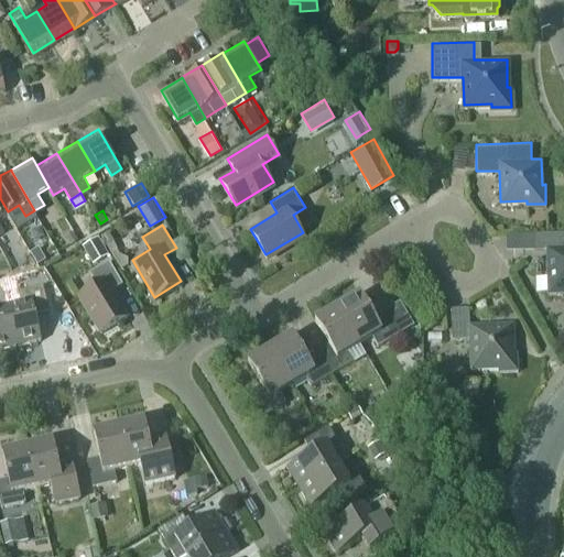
[(65,231),(71,240),(77,236),(73,227),(65,231)]
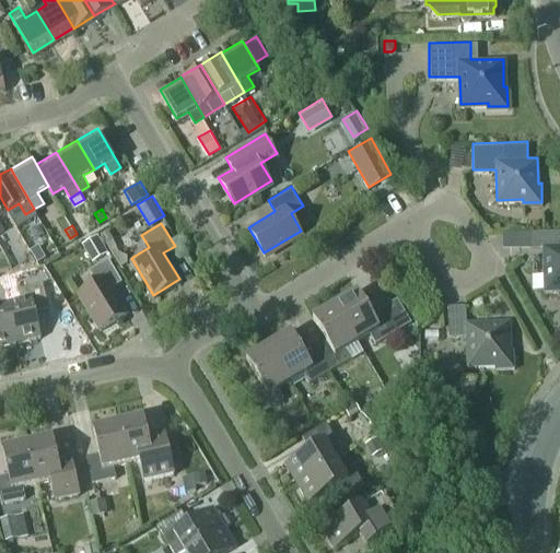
[(100,230),(105,239),(113,235),(107,225),(100,230)]
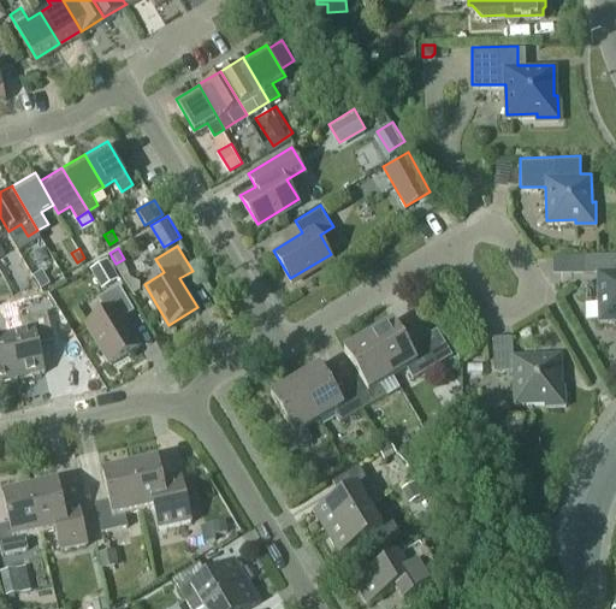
[(615,250),(581,252),(582,270),(598,270),(599,318),(615,317),(615,250)]
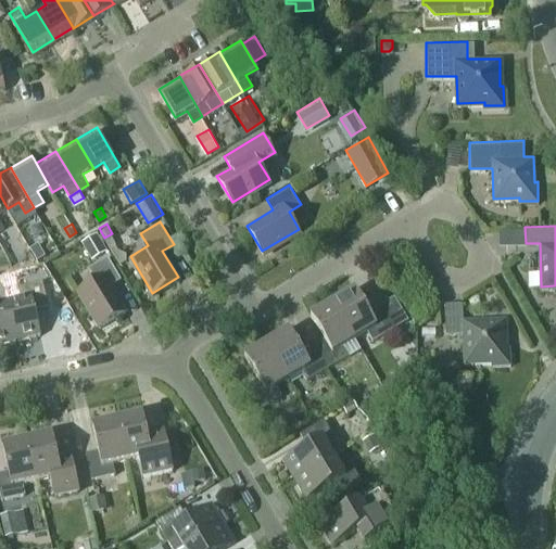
[(108,247),(97,229),(80,239),(91,257),(108,247)]
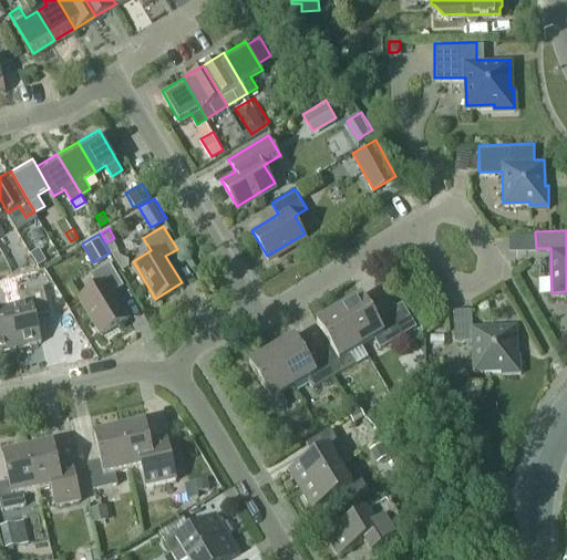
[(114,238),(106,242),(122,267),(132,260),(129,255),(120,250),(114,238)]
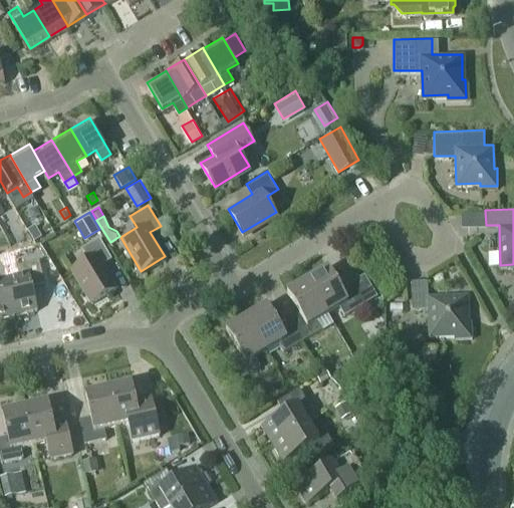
[(34,222),(27,226),(34,236),(40,232),(34,222)]
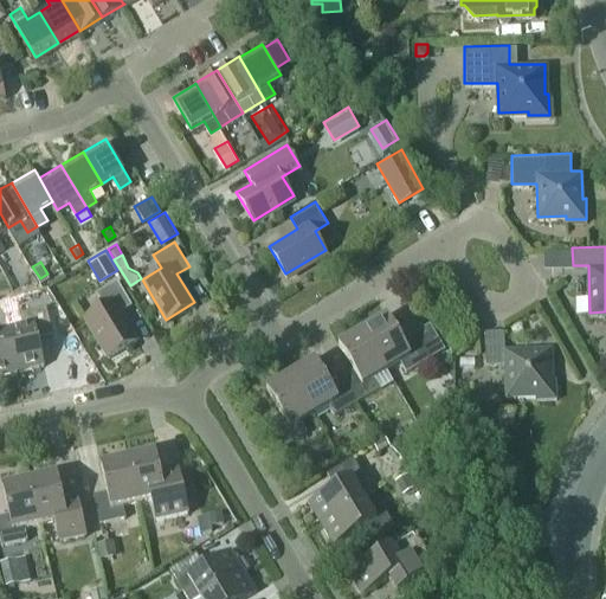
[(109,354),(136,337),(120,308),(131,301),(117,276),(96,289),(104,302),(84,314),(109,354)]
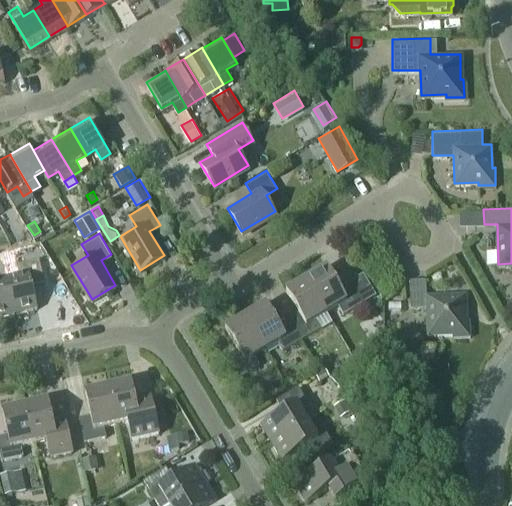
[(12,244),(0,246),(0,253),(5,274),(14,311),(37,306),(31,282),(44,279),(39,256),(16,261),(12,244)]
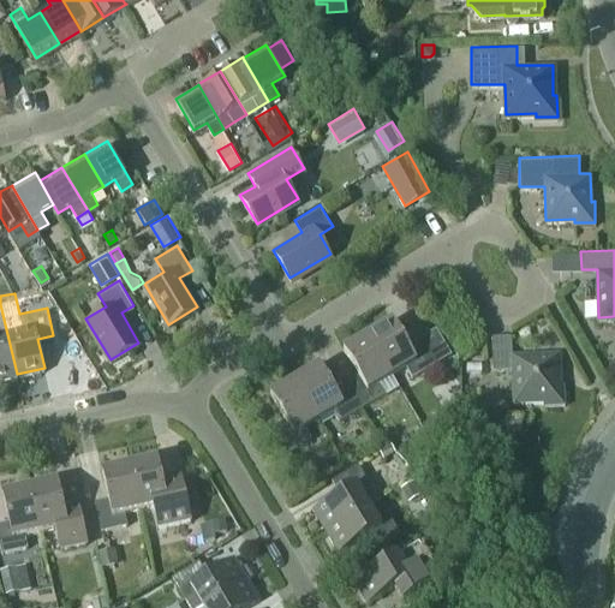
[(405,363),(411,374),(451,350),(435,325),(407,341),(392,317),(368,332),(392,370),(405,363)]
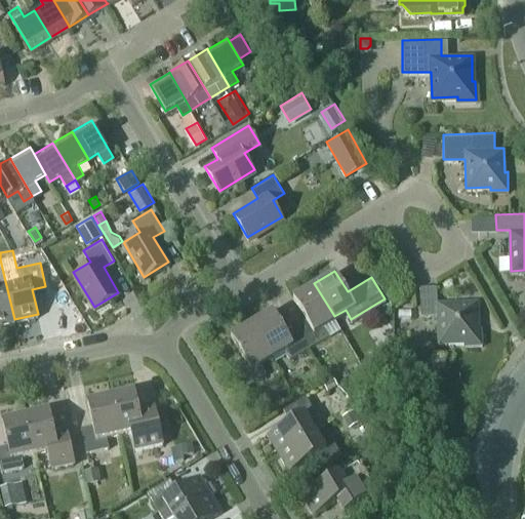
[(0,321),(14,319),(5,281),(0,281),(0,321)]
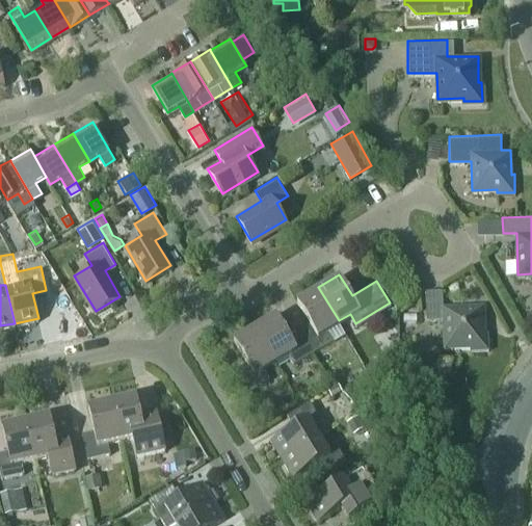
[(339,320),(318,287),(297,299),(310,321),(299,327),(313,349),(334,337),(327,327),(339,320)]
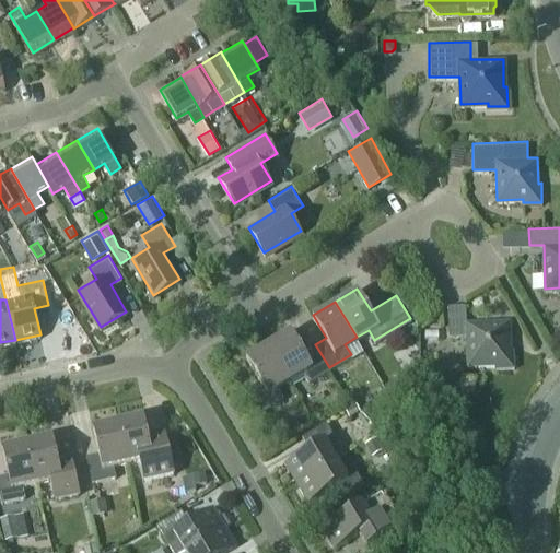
[(465,303),(447,303),(448,333),(466,333),(467,364),(496,363),(496,366),(514,365),(513,346),(511,346),(510,318),(466,320),(465,303)]
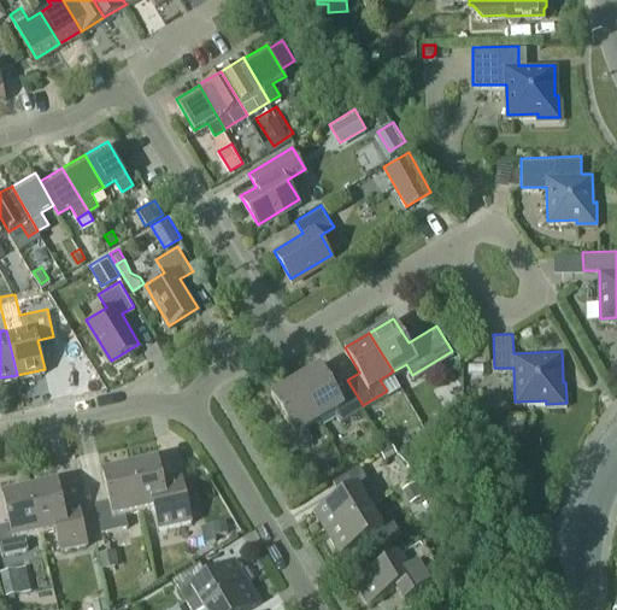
[(319,362),(295,376),(319,416),(333,408),(339,420),(363,405),(347,380),(335,387),(319,362)]
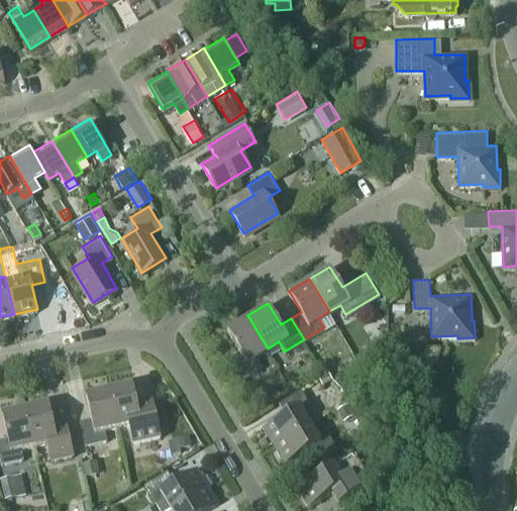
[(255,355),(268,348),(247,315),(227,328),(239,348),(229,355),(242,377),(262,365),(255,355)]
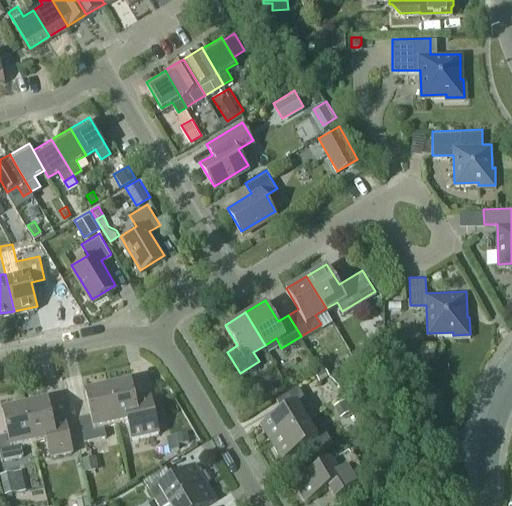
[(404,347),(404,333),(390,334),(390,347),(404,347)]
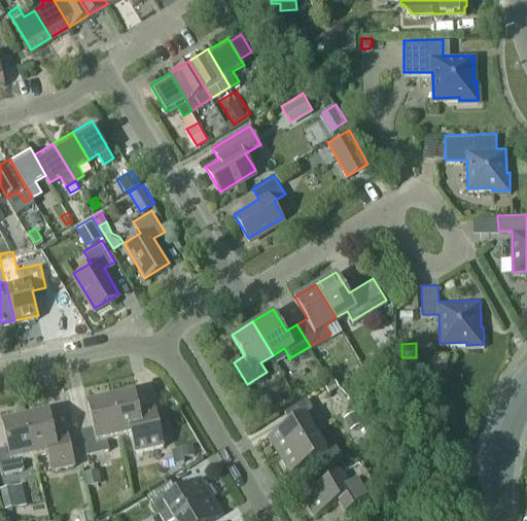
[(338,382),(334,376),(324,382),(327,388),(338,382)]
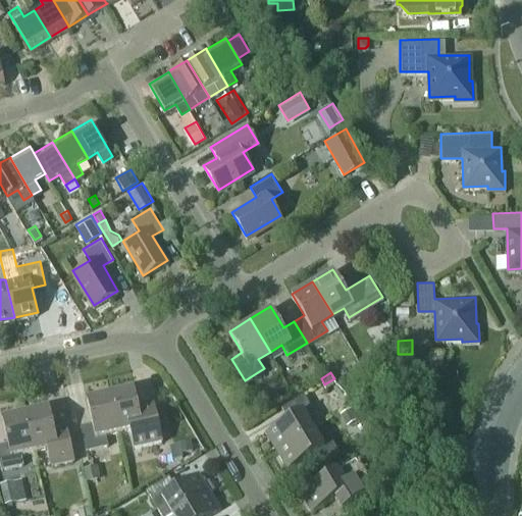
[(161,439),(154,406),(153,401),(138,404),(134,385),(110,391),(118,428),(129,426),(134,445),(161,439)]
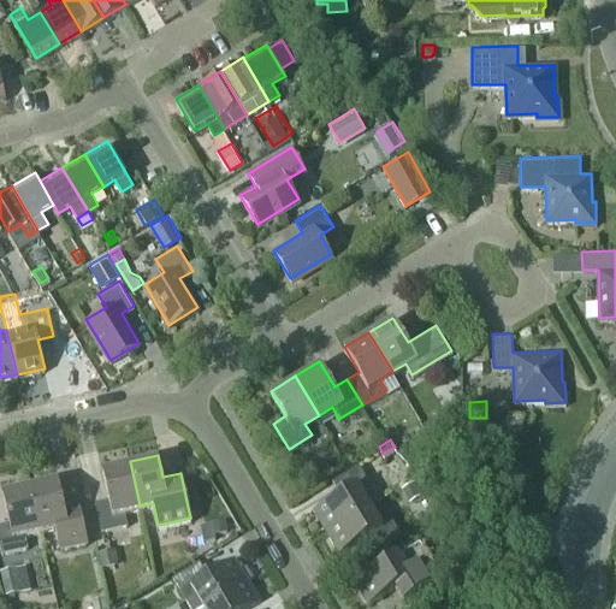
[(124,509),(140,506),(130,461),(101,467),(108,496),(94,500),(101,528),(126,522),(124,509)]
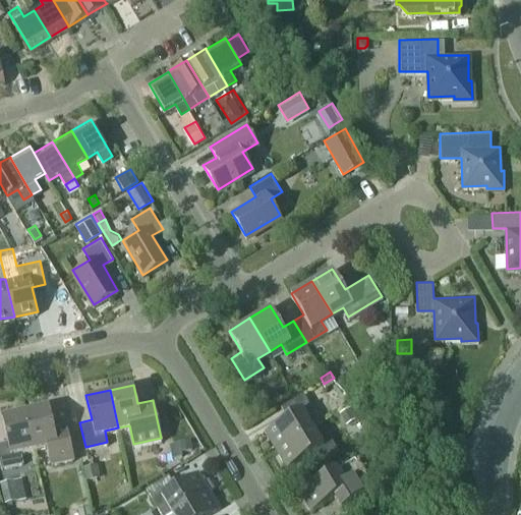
[(265,428),(276,447),(312,424),(306,414),(314,409),(303,391),(281,404),(287,414),(265,428)]
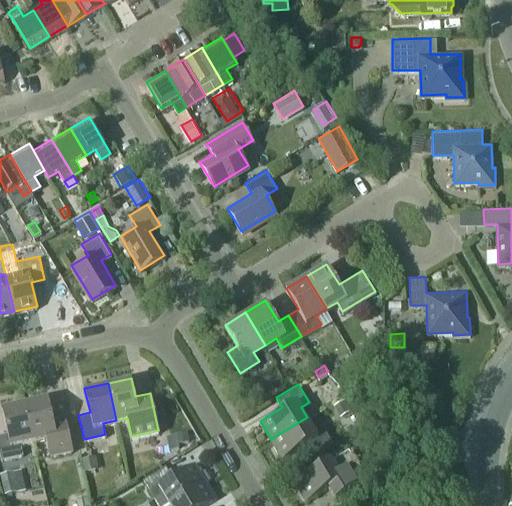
[(25,402),(33,439),(46,436),(50,454),(72,449),(65,418),(53,420),(48,396),(25,402)]
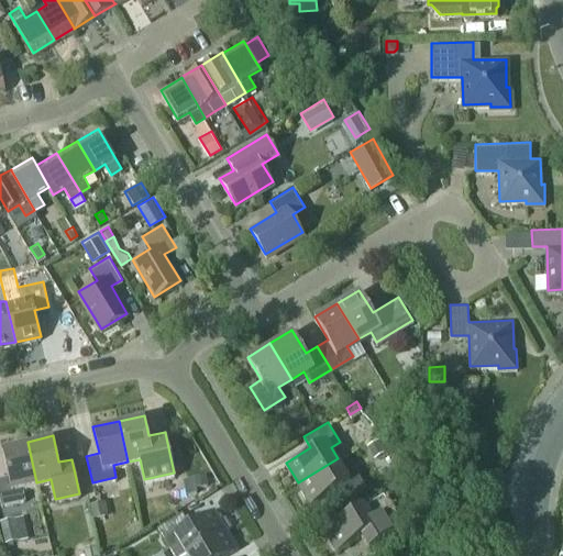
[(378,436),(371,441),(377,453),(385,448),(383,444),(378,436)]
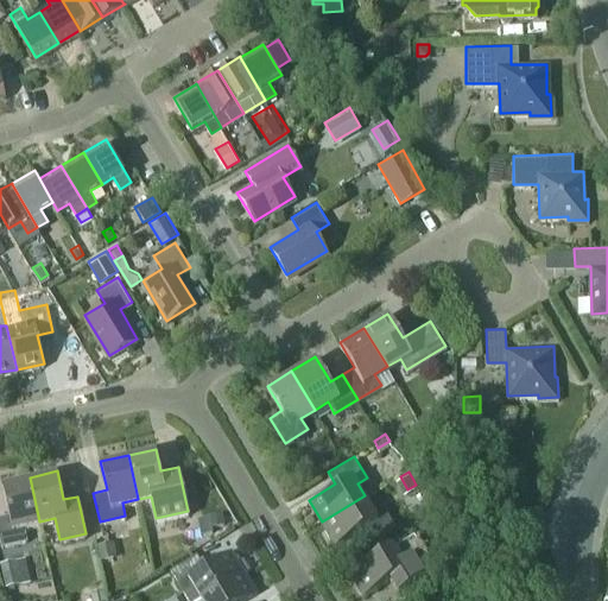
[(24,525),(39,522),(30,478),(2,484),(8,512),(0,513),(0,539),(1,543),(27,537),(24,525)]
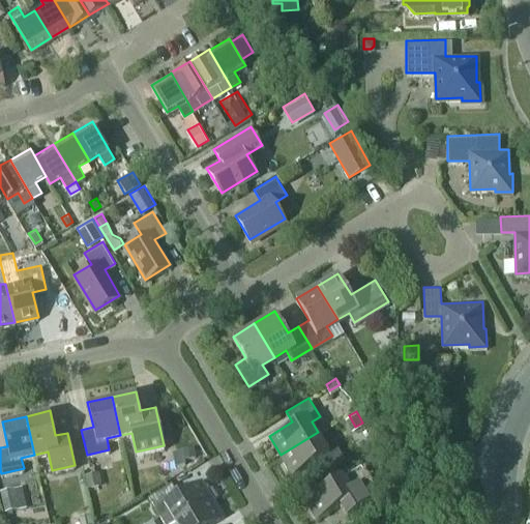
[(318,432),(281,455),(291,473),(315,459),(321,470),(344,457),(332,437),(324,442),(318,432)]
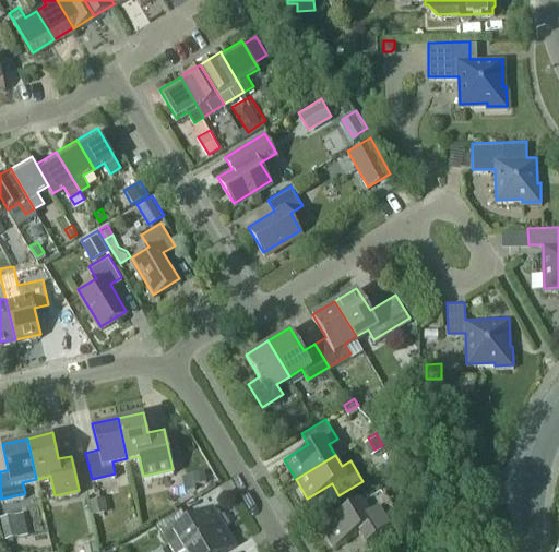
[(191,470),(181,472),(185,488),(194,486),(191,470)]
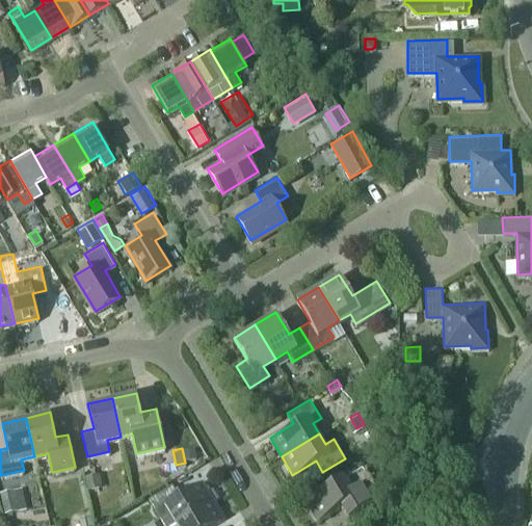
[(348,516),(375,499),(364,479),(368,476),(362,466),(344,476),(344,475),(307,498),(318,518),(341,504),(348,516)]
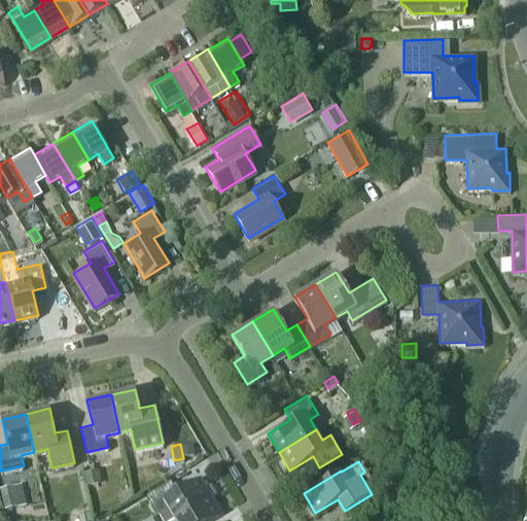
[(83,470),(86,483),(101,480),(98,466),(83,470)]
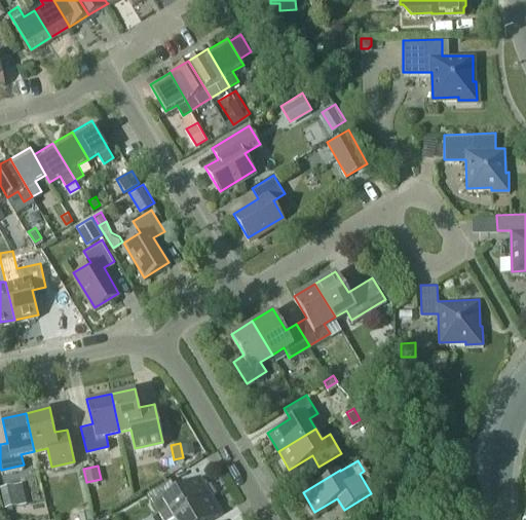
[(166,505),(174,515),(211,492),(199,474),(177,488),(170,477),(147,490),(158,510),(166,505)]
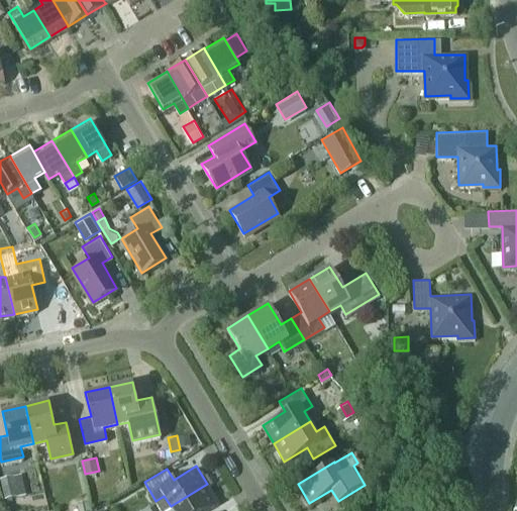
[(18,494),(13,474),(0,476),(0,477),(4,497),(18,494)]
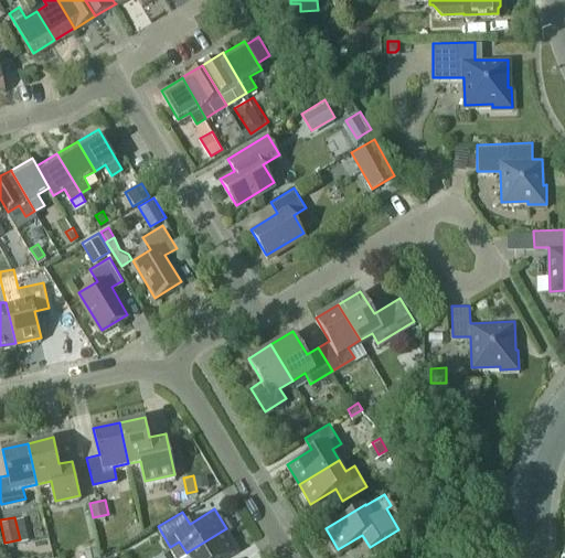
[(226,528),(187,553),(189,557),(221,557),(238,548),(226,528)]
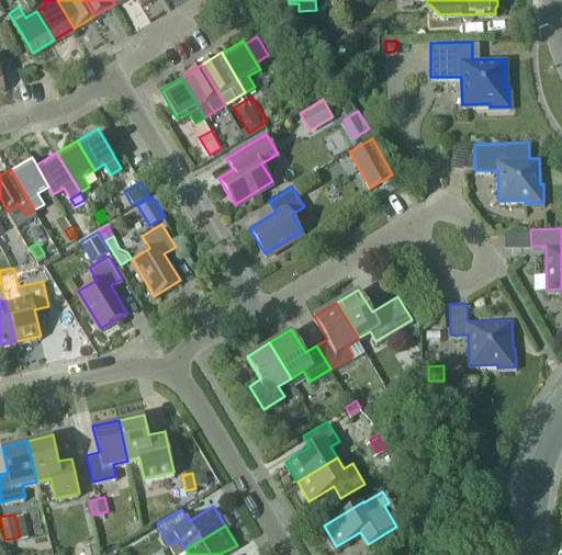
[(82,544),(85,554),(86,554),(99,553),(97,541),(82,544)]
